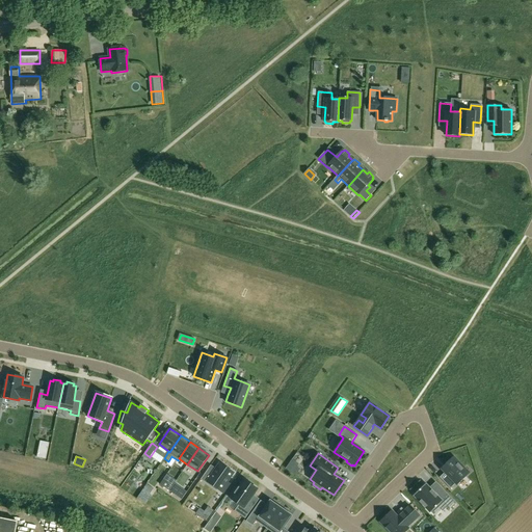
[(445,473),(440,477),(451,488),(456,484),(466,476),(464,474),(468,471),(454,457),(449,461),(445,466),(447,468),(444,471),(445,473)]
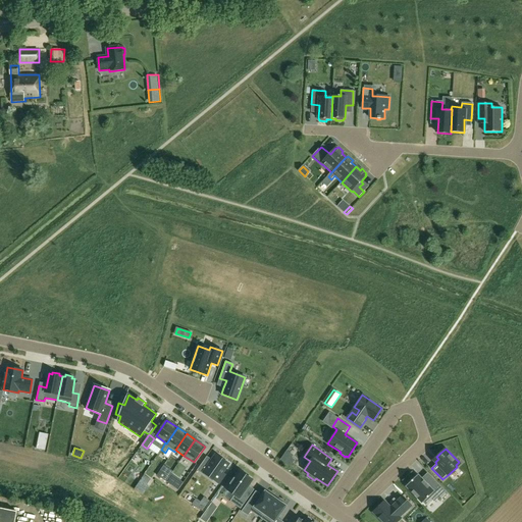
[(205,460),(199,468),(204,472),(203,473),(216,482),(216,481),(219,483),(225,475),(222,473),(229,464),(216,455),(210,464),(205,460)]
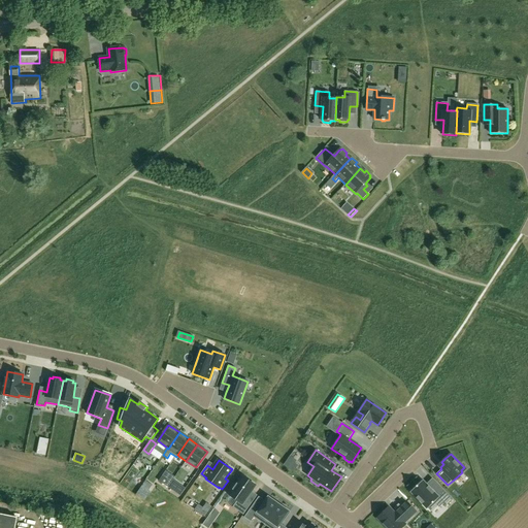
[(162,475),(159,481),(164,485),(167,480),(162,475)]
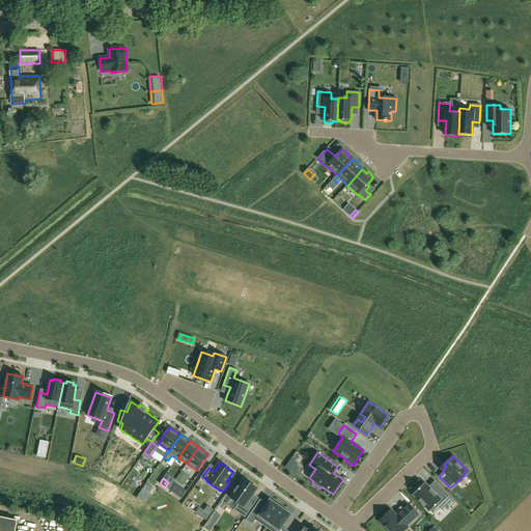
[(234,488),(230,495),(231,496),(230,498),(239,503),(234,510),(245,518),(254,504),(249,500),(253,494),(257,488),(244,479),(236,490),(234,488)]
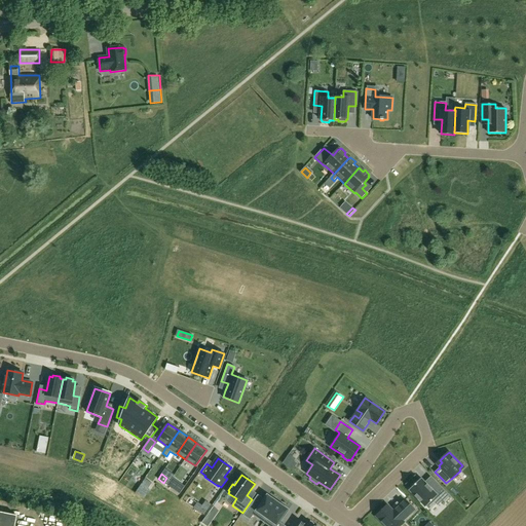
[(150,490),(148,489),(152,483),(145,479),(136,493),(144,498),(150,490)]
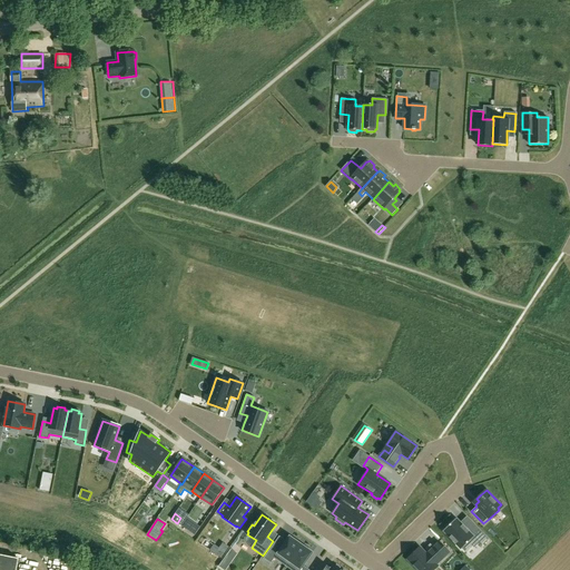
[(468,530),(455,519),(443,531),(462,550),(463,550),(467,552),(470,549),(470,542),(474,539),(482,546),(490,538),(475,522),(468,530)]
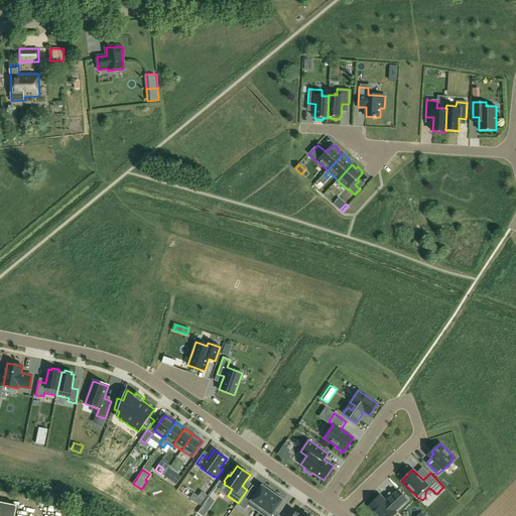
[(175,475),(171,481),(176,485),(180,478),(175,475)]
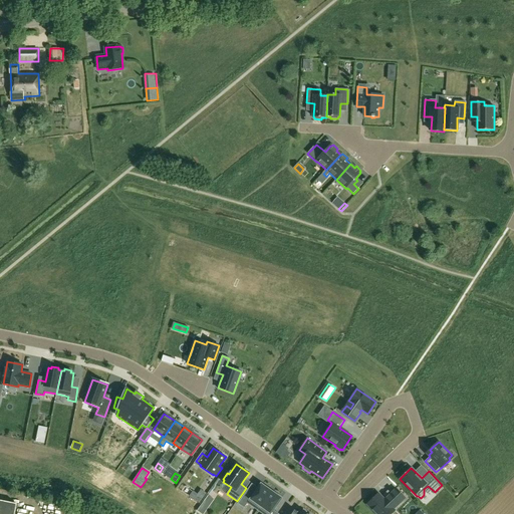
[(247,490),(238,503),(244,508),(247,504),(257,511),(271,491),(260,483),(253,494),(247,490)]
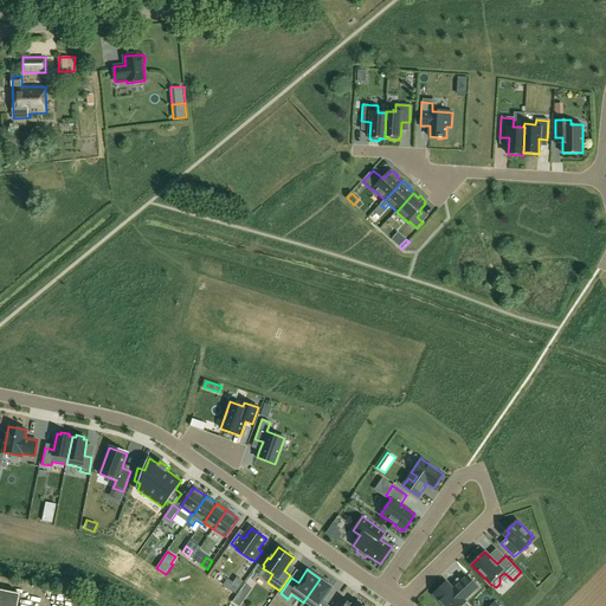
[(446,582),(433,594),(444,605),(461,605),(465,603),(463,601),(477,587),(466,575),(452,590),(446,582)]
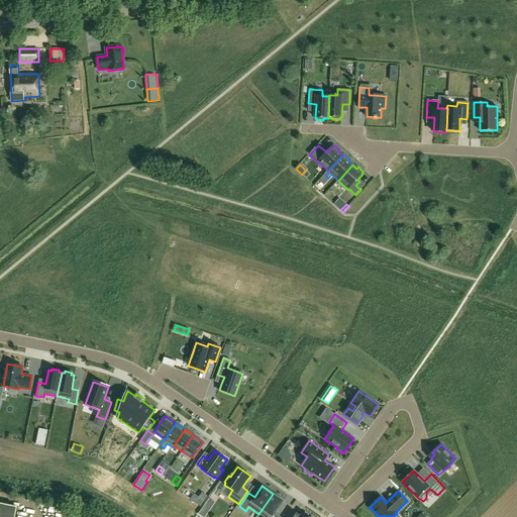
[(273,494),(259,514),(264,516),(280,516),(275,513),(284,501),(273,494)]
